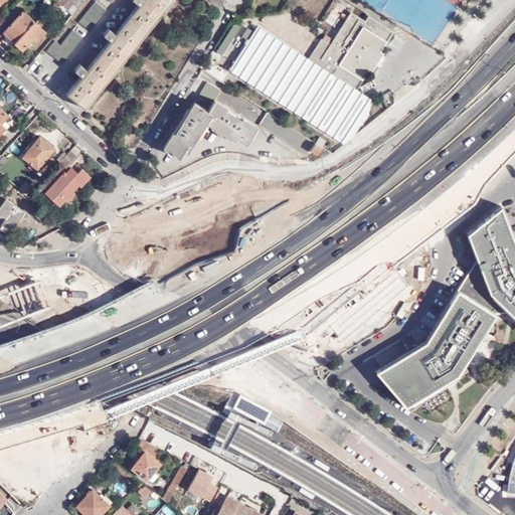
[(70,0),(66,0),(63,4),(72,12),(77,6),(70,0)]
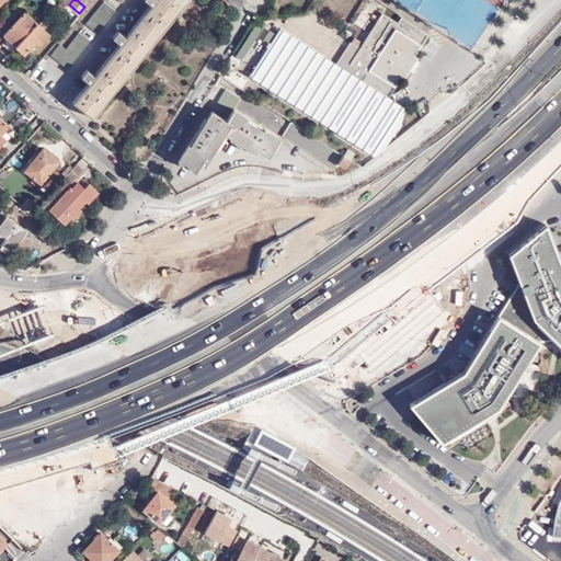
[(93,75),(87,69),(81,76),(88,81),(71,102),(92,117),(186,0),(145,0),(151,4),(125,35),(118,30),(113,37),(119,43),(93,75)]
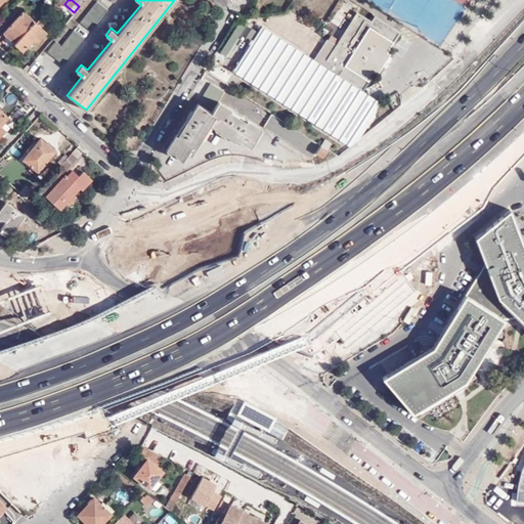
[(107,9),(96,0),(79,22),(90,31),(107,9)]
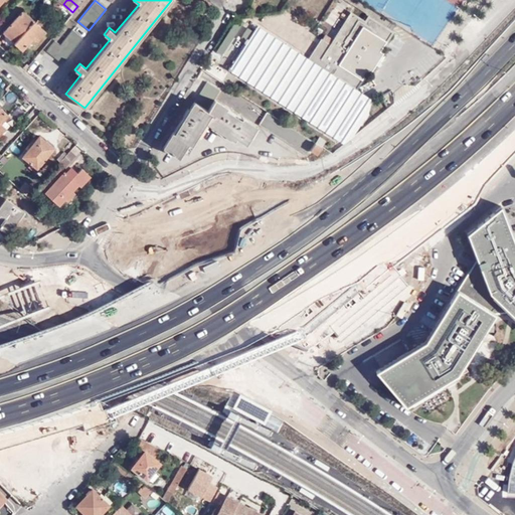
[(72,12),(63,4),(55,13),(54,18),(62,25),(72,12)]
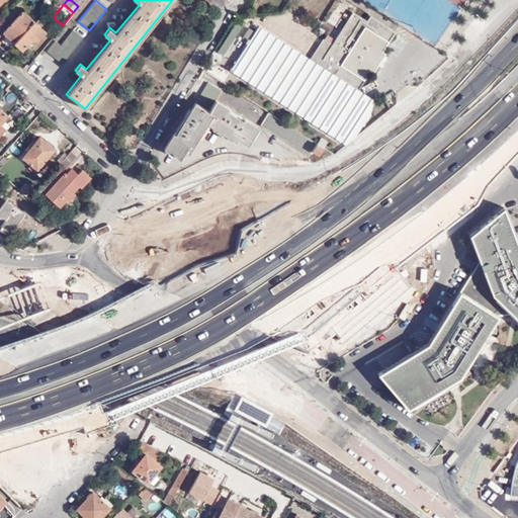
[(355,136),(370,112),(372,102),(333,76),(335,73),(358,88),(369,69),(373,72),(385,53),(381,51),(394,31),(370,17),(367,23),(353,14),(346,24),(339,35),(333,45),(324,38),(309,61),(258,28),(232,70),(345,143),(355,136)]
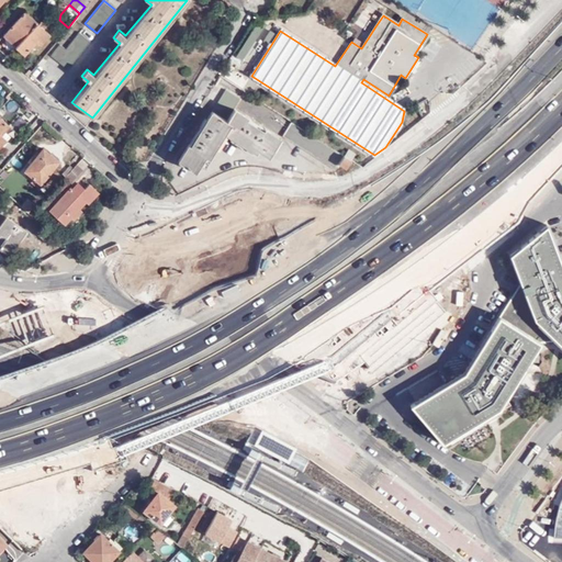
[(242,59),(265,24),(255,18),(254,18),(249,24),(255,26),(236,56),(242,59)]
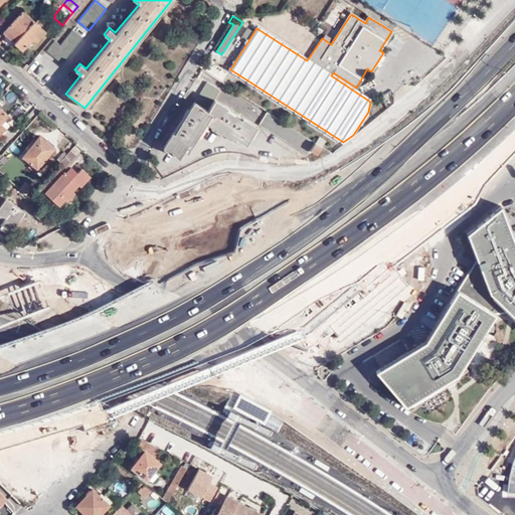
[(337,35),(344,24),(335,18),(328,28),(337,35)]
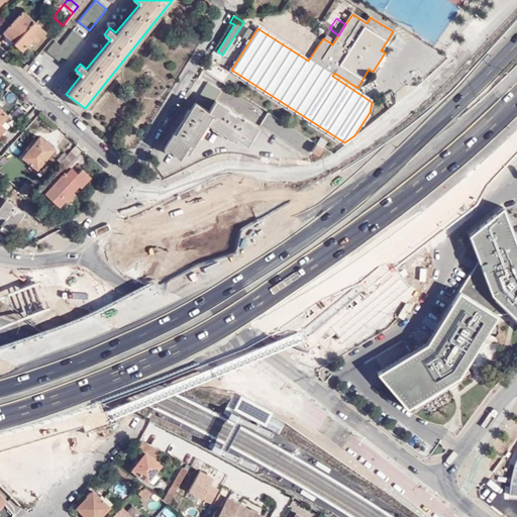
[(3,31),(14,41),(17,38),(6,28),(3,31)]
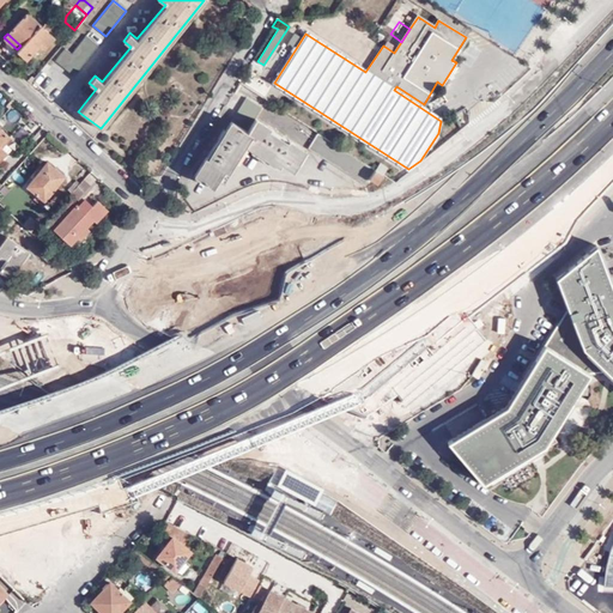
[(98,46),(85,36),(72,53),(66,49),(56,61),(74,76),(98,46)]
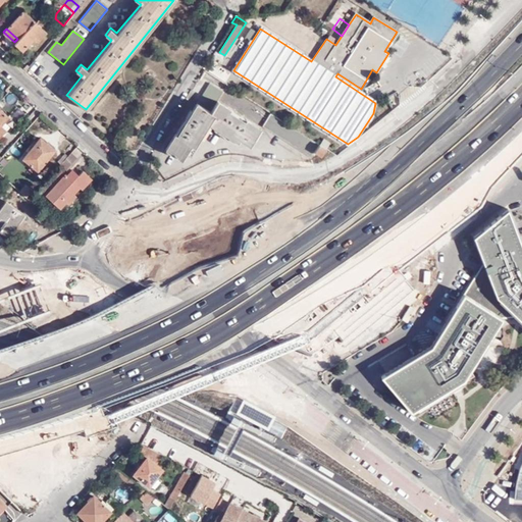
[(29,42),(32,45),(37,40),(34,37),(29,42)]
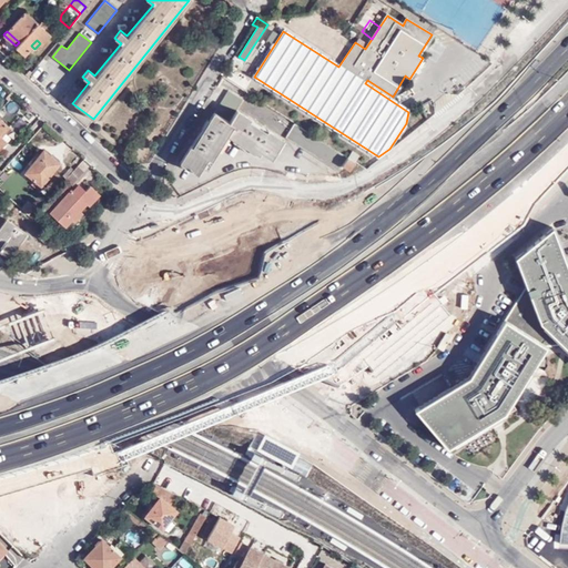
[(235,109),(241,100),(226,91),(192,146),(189,145),(179,162),(198,173),(206,158),(210,160),(226,133),(259,154),(261,151),(272,158),(283,140),(235,109)]
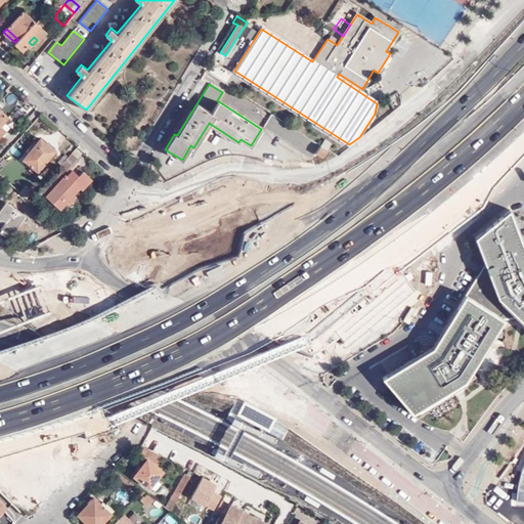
[(27,113),(19,105),(11,114),(18,121),(27,113)]
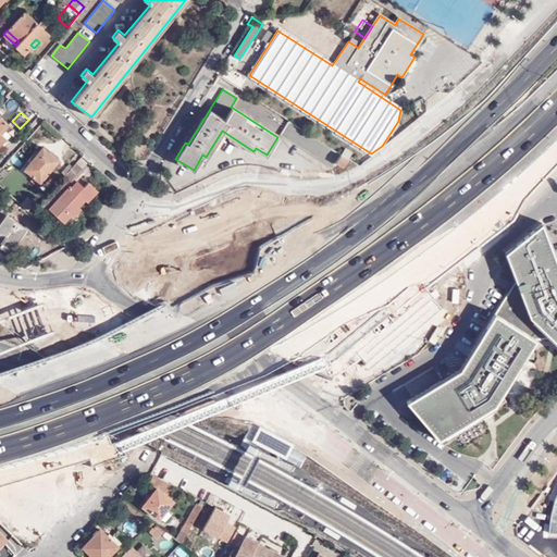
[(9,138),(16,131),(0,115),(0,143),(5,137),(9,138)]
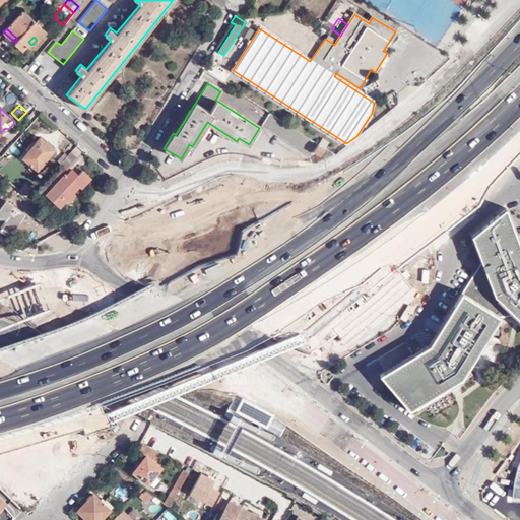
[(318,143),(269,112),(261,125),(310,156),(313,151),(318,143)]
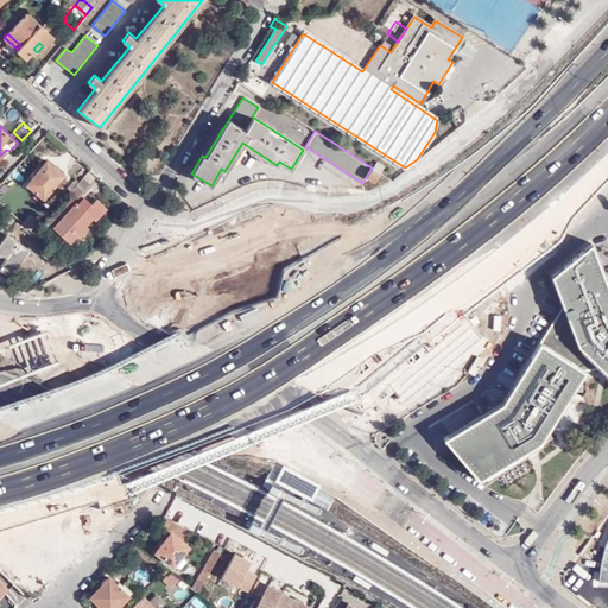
[(63,173),(46,159),(26,184),(44,198),(63,173)]
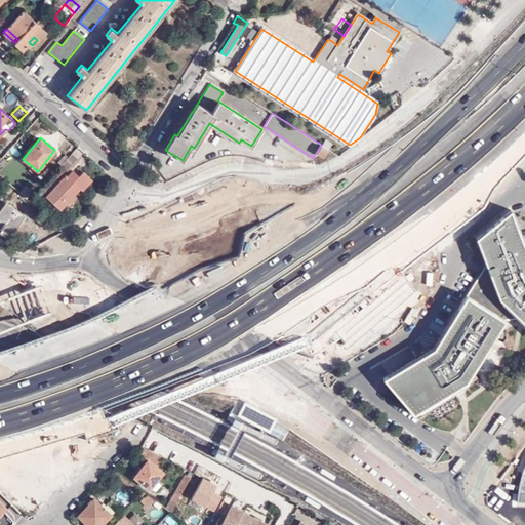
[(323,157),(327,149),(321,145),(316,153),(323,157)]
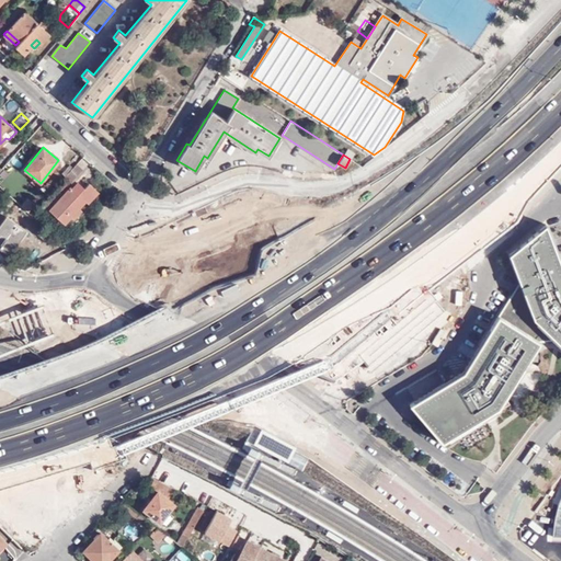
[(83,170),(76,162),(64,175),(72,183),(83,170)]
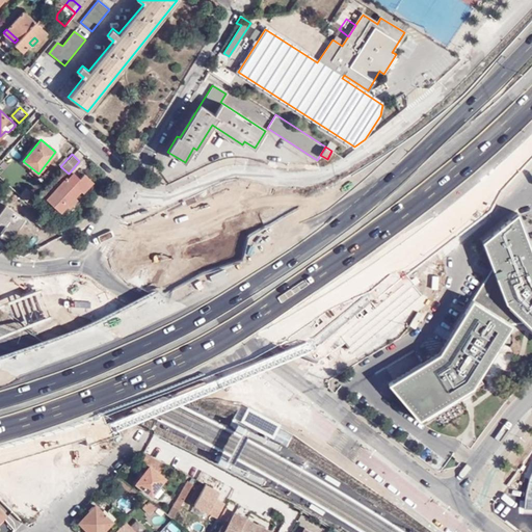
[(67,179),(65,177),(46,197),(60,211),(80,189),(73,184),(78,179),(72,174),(67,179)]
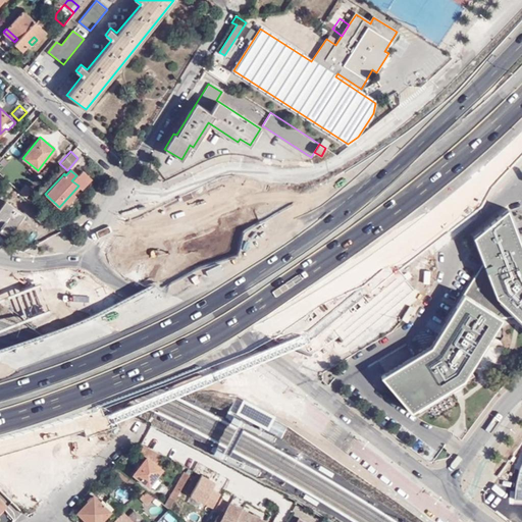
[(11,187),(6,183),(0,190),(0,196),(3,199),(11,187)]
